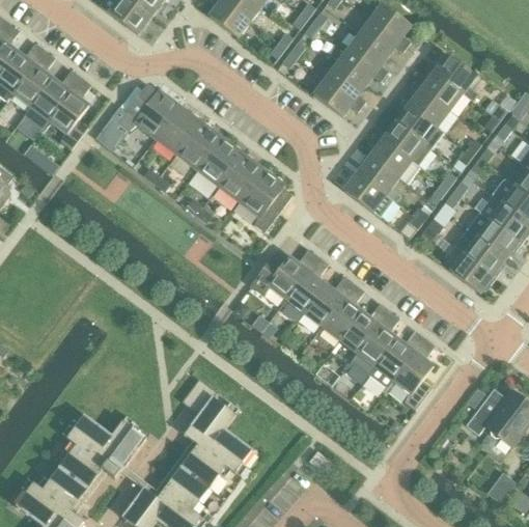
[(104,0),(100,6),(137,34),(150,17),(128,0),(104,0)]
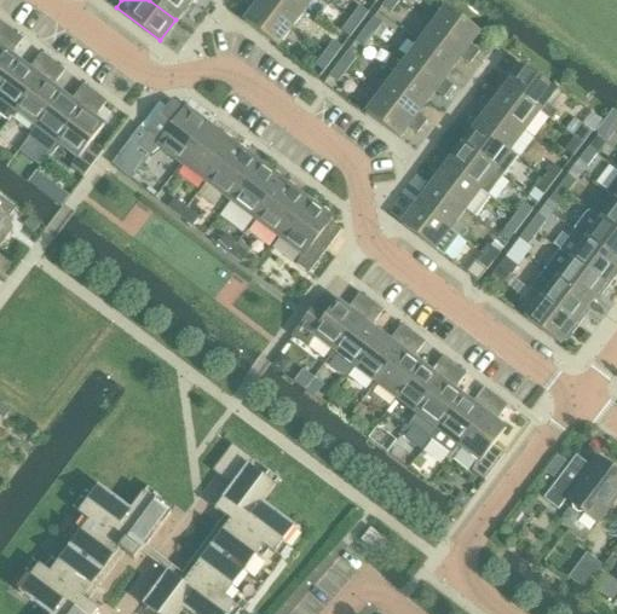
[(149,0),(176,19),(190,0),(149,0)]
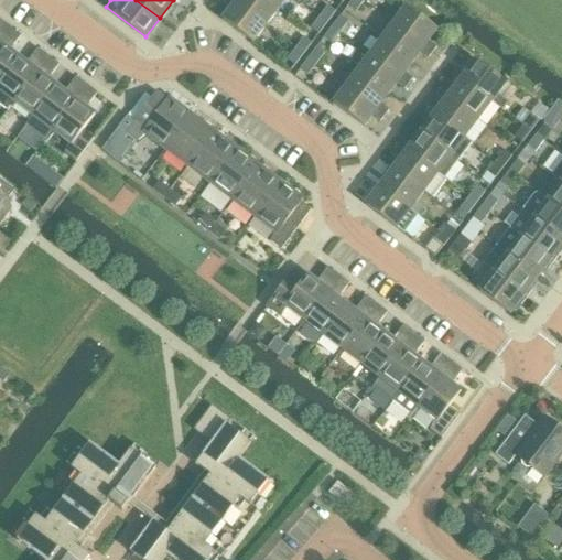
[(252,40),(265,23),(233,0),(223,0),(229,6),(222,17),(252,40)]
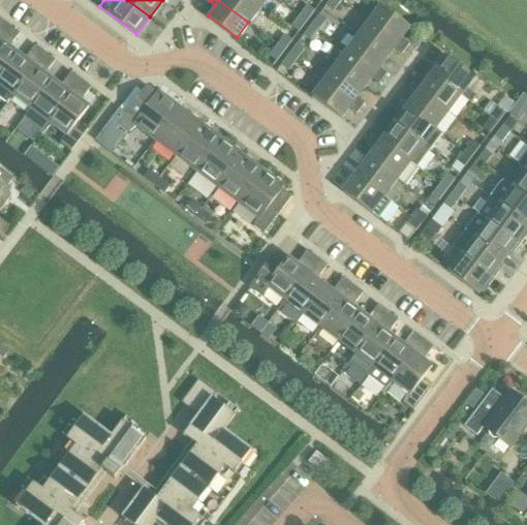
[(218,0),(248,22),(259,7),(249,0),(218,0)]
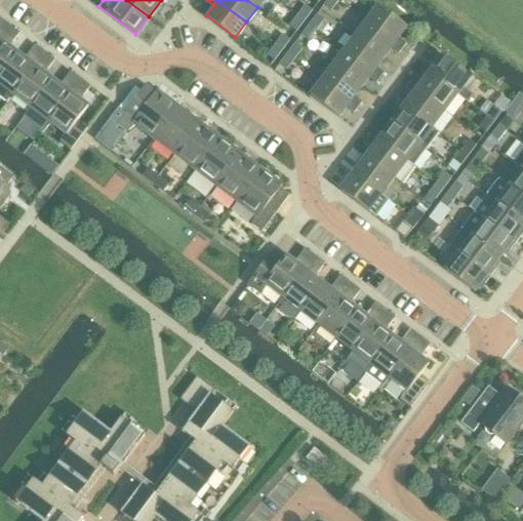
[(329,8),(335,0),(324,0),(322,3),(329,8)]
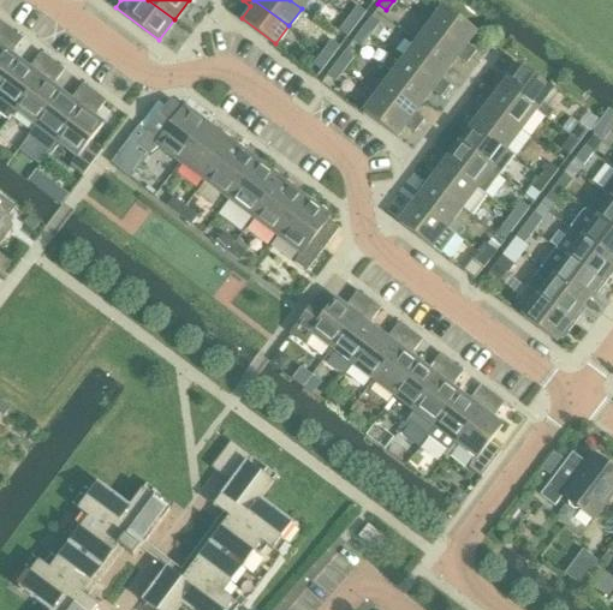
[(356,22),(365,9),(357,3),(347,15),(356,22)]
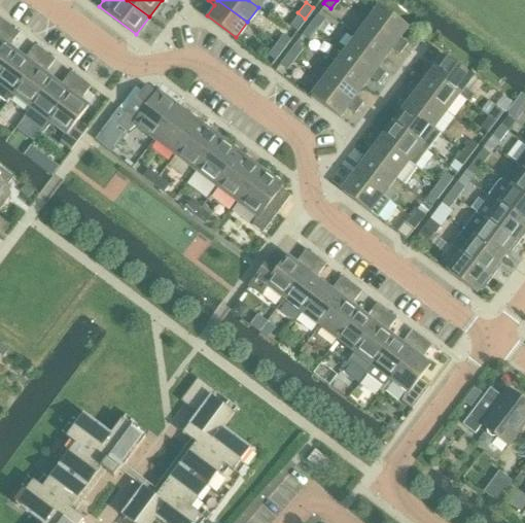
[(399,35),(407,26),(378,3),(366,19),(403,46),(407,41),(399,35)]
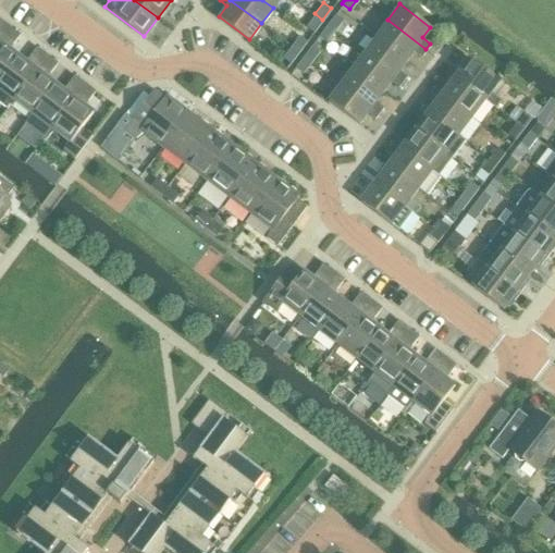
[(335,29),(343,17),(335,12),(327,23),(335,29)]
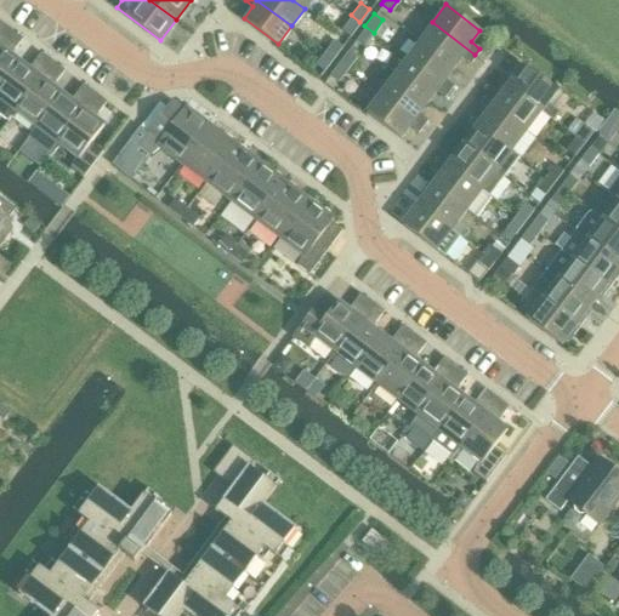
[(350,34),(359,22),(351,15),(341,28),(350,34)]
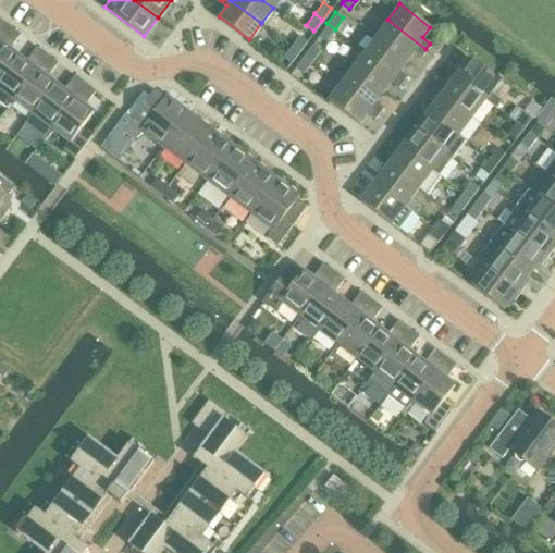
[(0,36),(9,25),(0,19),(0,36)]
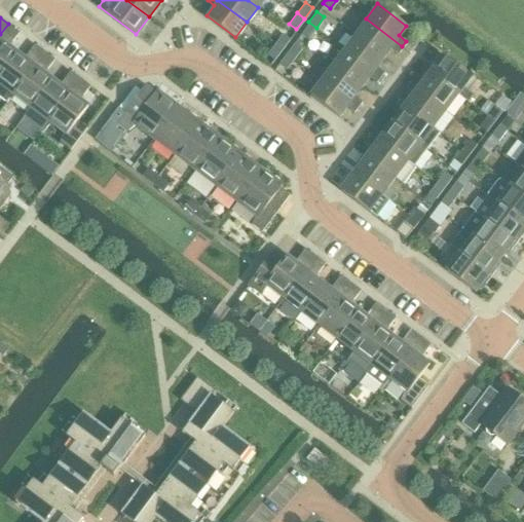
[(398,51),(402,46),(366,19),(354,34),(383,56),(390,46),(398,51)]
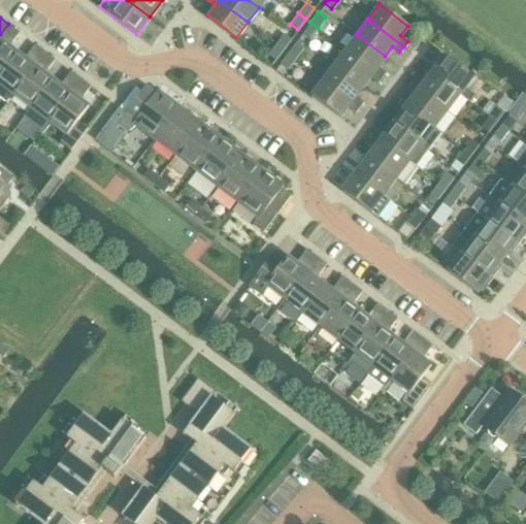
[(309,38),(318,28),(309,22),(302,33),(309,38)]
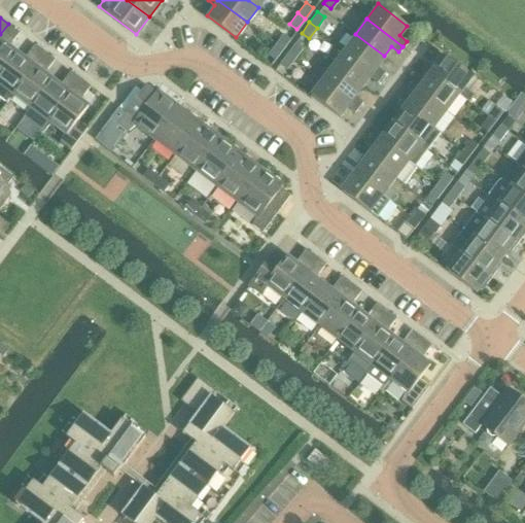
[(0,70),(15,50),(8,44),(19,31),(8,24),(0,34),(0,70)]
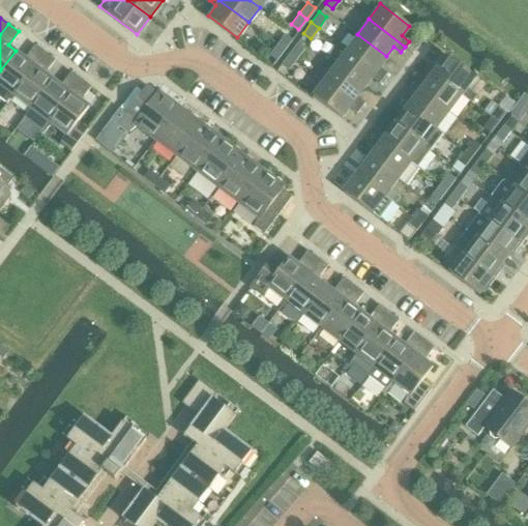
[(284,49),(291,38),(284,32),(276,42),(284,49)]
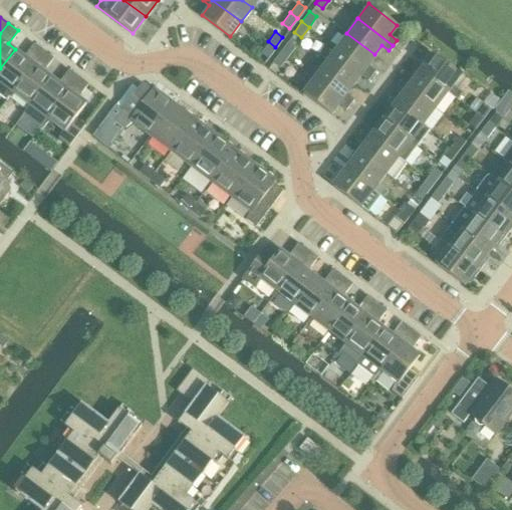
[(367,63),(374,54),(346,33),(335,47),(371,74),(374,69),(367,63)]
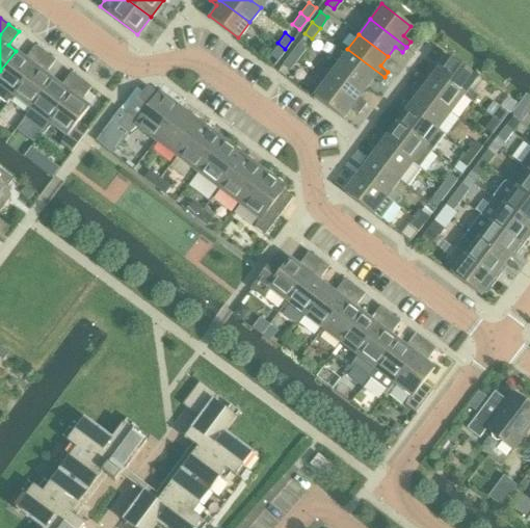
[(296,57),(305,47),(297,42),(289,52),(296,57)]
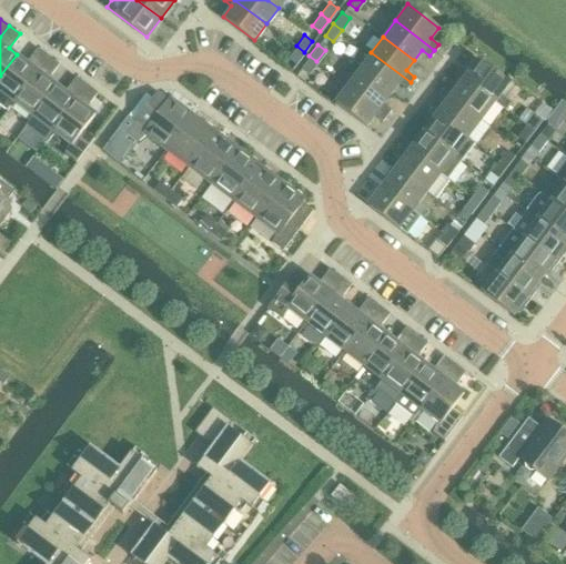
[(9,106),(48,54),(37,46),(24,60),(17,54),(0,76),(0,104),(6,109),(8,104),(9,106)]
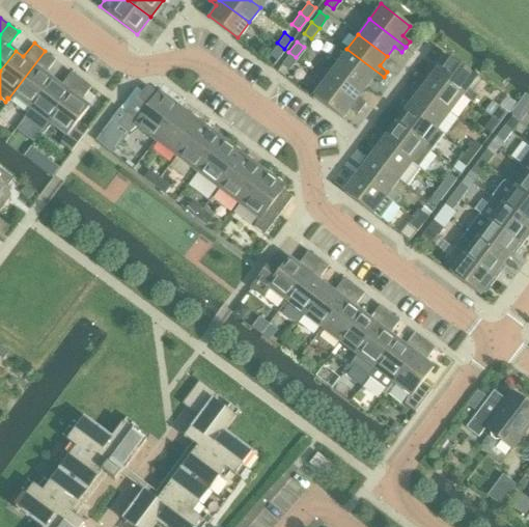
[(276,59),(284,49),(277,43),(269,53),(276,59)]
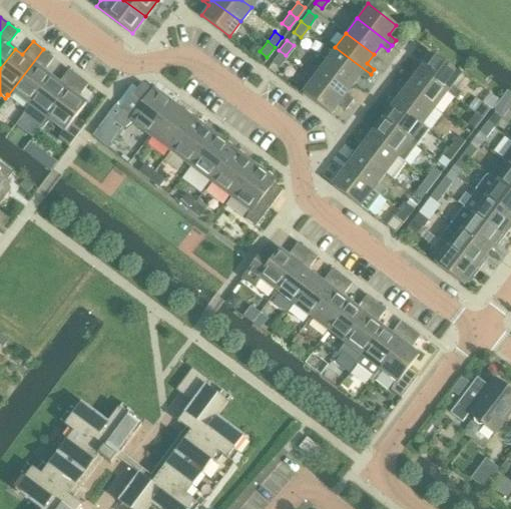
[(367,79),(371,74),(335,47),(324,61),(352,83),(359,73),(367,79)]
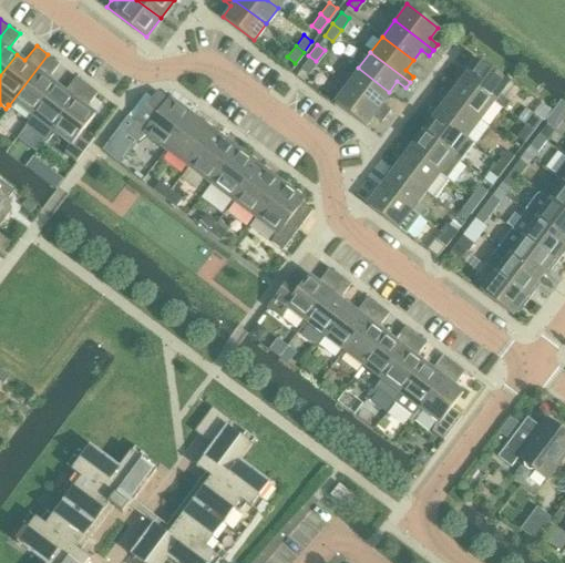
[(31,114),(55,83),(47,77),(58,62),(48,54),(9,105),(11,106),(14,102),(31,114)]
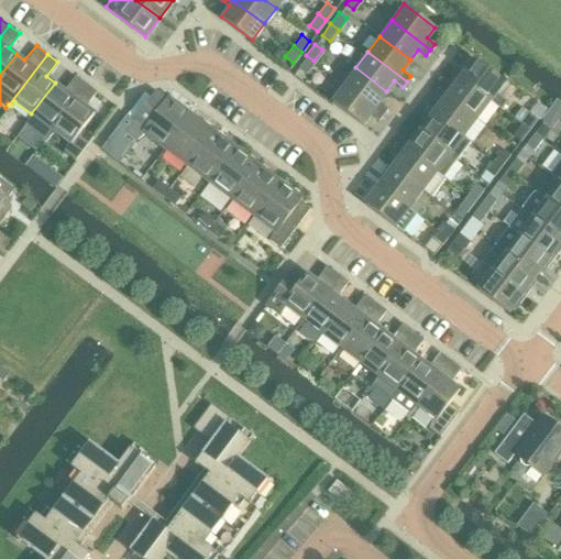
[(306,73),(314,61),(306,55),(298,66),(306,73)]
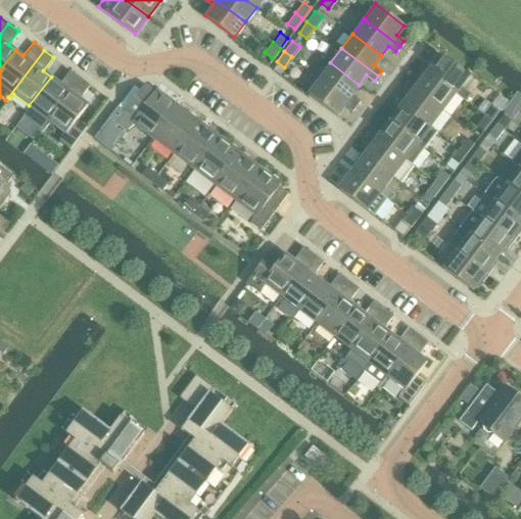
[(469,92),(460,86),(468,75),(439,53),(427,71),(456,92),(455,93),(464,99),(469,92)]
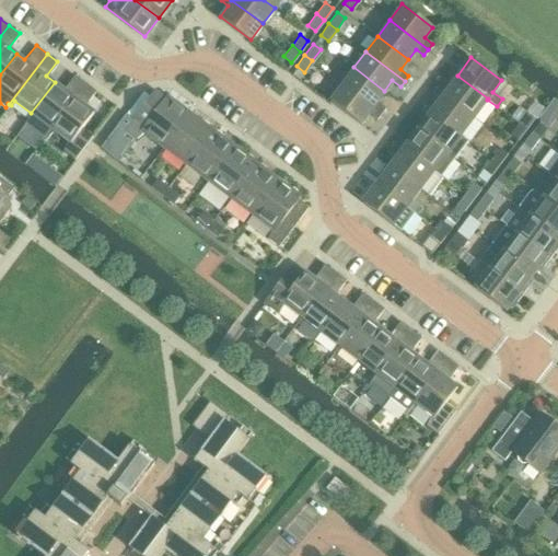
[(376,101),(384,91),(353,67),(343,83),(381,112),(385,106),(376,101)]
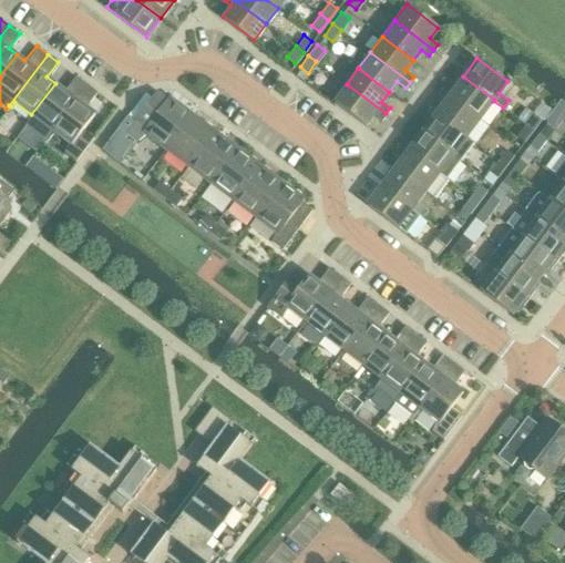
[(31,114),(24,123),(43,137),(85,83),(74,74),(63,90),(55,83),(31,114)]
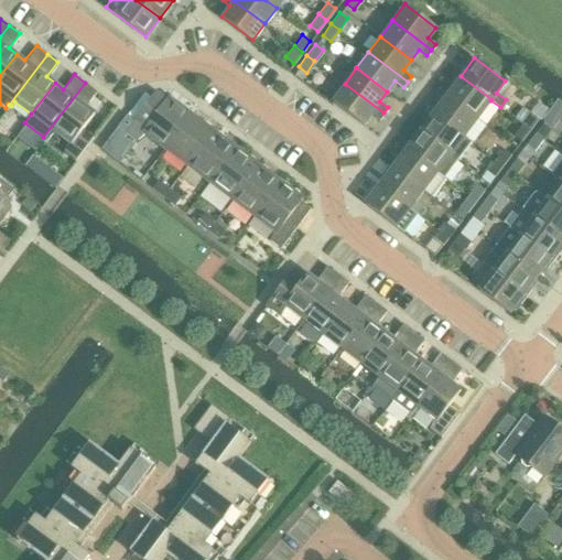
[(477,118),(490,100),(492,99),(461,76),(446,94),(477,118)]
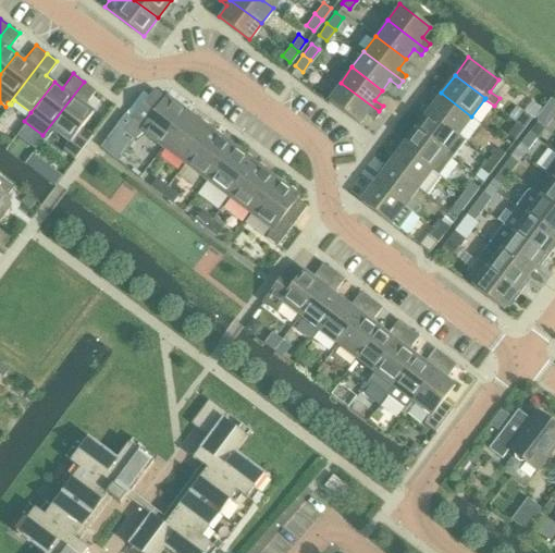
[(84,82),(42,135),(45,136),(48,133),(51,127),(52,128),(66,138),(62,148),(73,157),(90,134),(91,134),(81,125),(93,110),(84,103),(95,89),(84,82)]
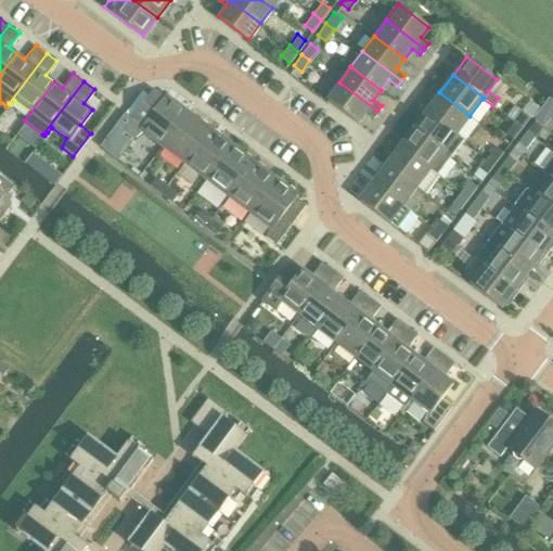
[(373,117),(377,111),(339,82),(326,99),(357,122),(365,111),(373,117)]
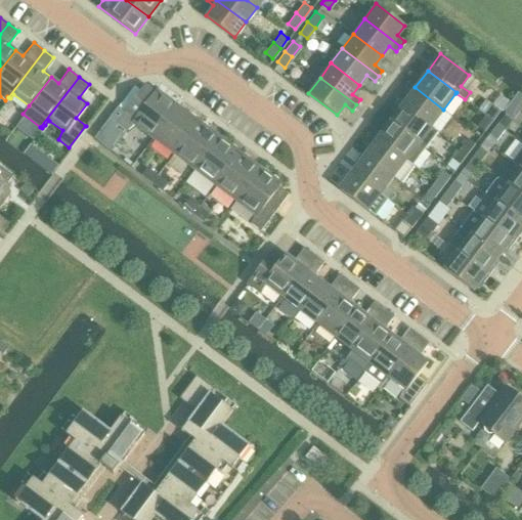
[(156,88),(154,91),(144,84),(123,112),(116,121),(127,129),(134,123),(153,136),(177,104),(156,88)]
